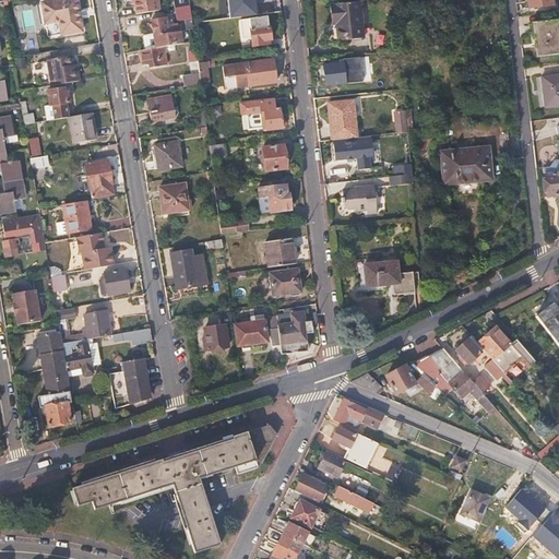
[(30,0),(14,0),(8,1),(11,28),(23,26),(23,22),(34,20),(30,0)]
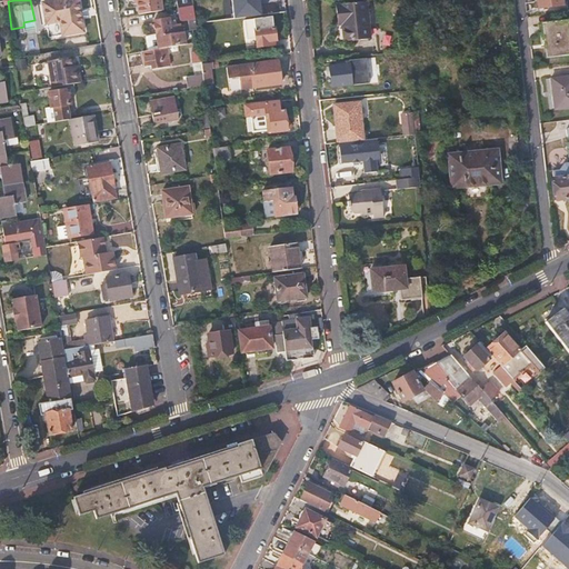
[(78,0),(39,0),(43,30),(59,28),(60,38),(83,36),(78,0)]
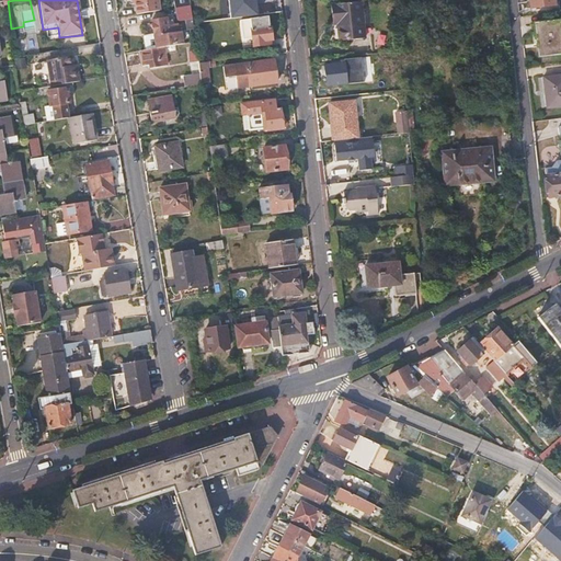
[(159,6),(158,0),(134,0),(136,9),(159,6)]
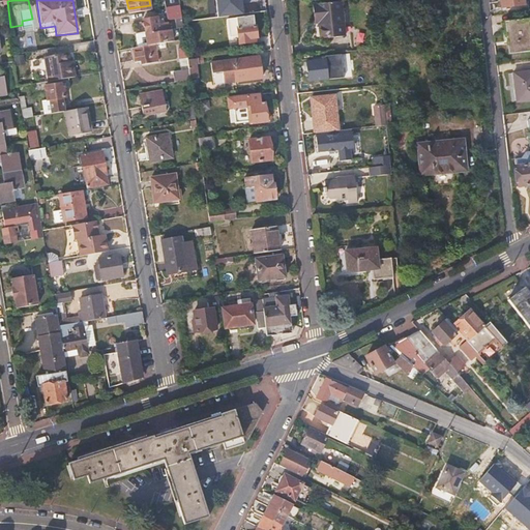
[(342,1),(314,4),(316,24),(319,24),(320,38),(346,36),(342,1)]
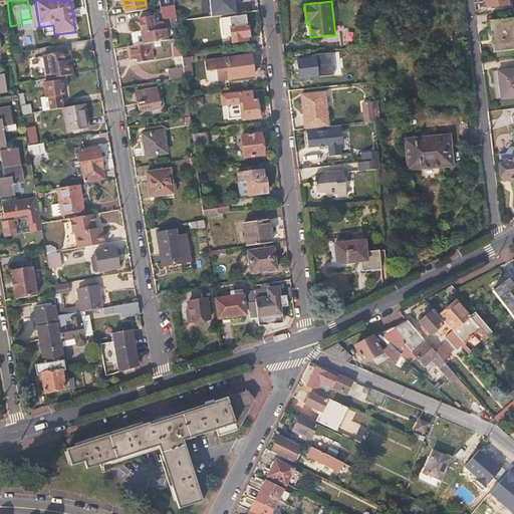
[(177,27),(175,7),(174,5),(162,7),(163,20),(172,19),(173,28),(177,27)]
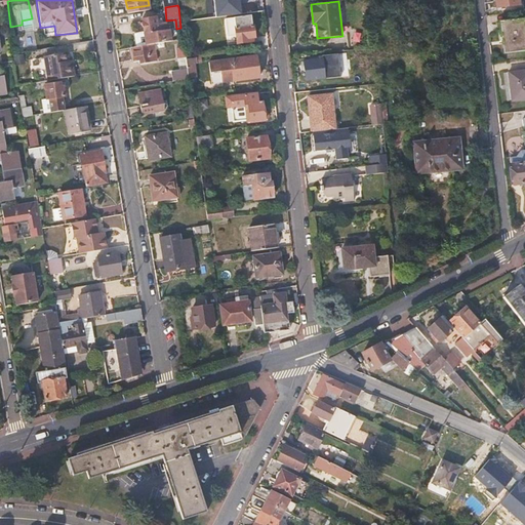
[(154,44),(171,41),(169,30),(167,31),(166,23),(158,24),(157,16),(142,18),(146,45),(154,44)]
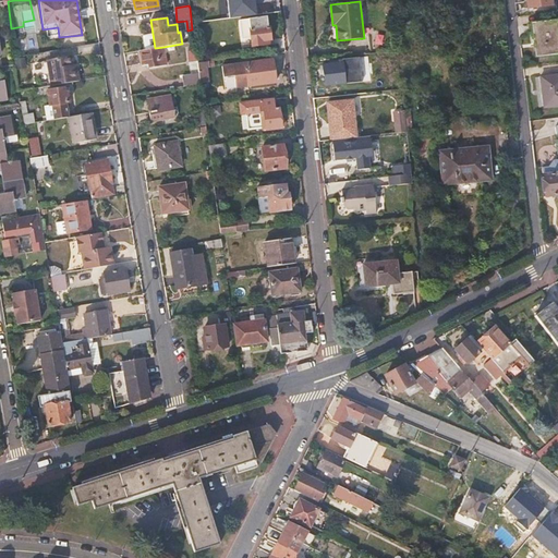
[(267,17),(250,20),(253,48),(270,46),(267,17)]
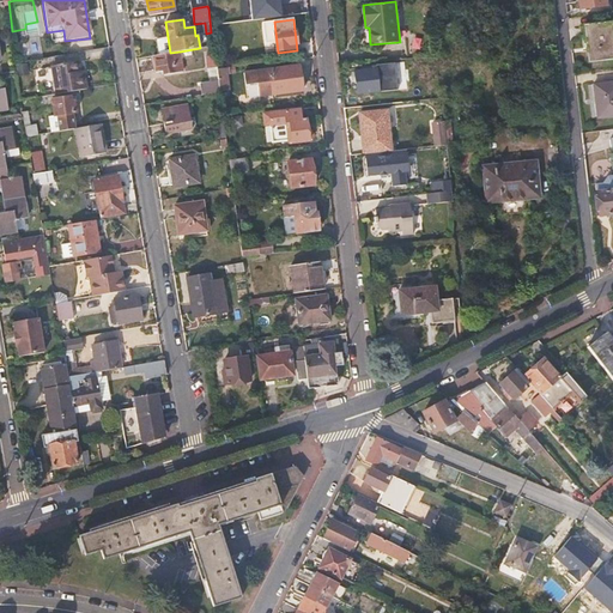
[(612,22),(584,26),(588,61),(612,59),(612,22)]
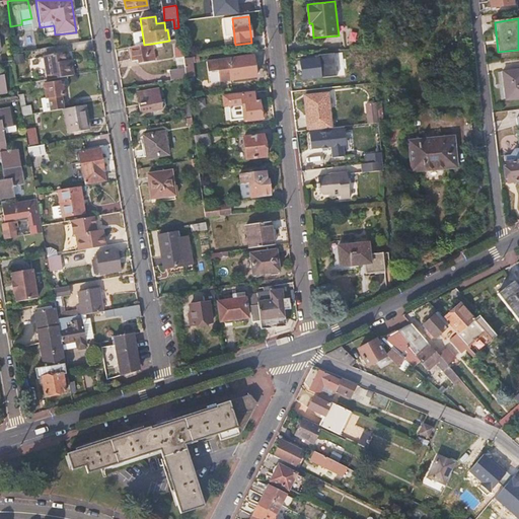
[(155,61),(152,44),(144,45),(131,47),(133,61),(139,60),(139,63),(155,61)]
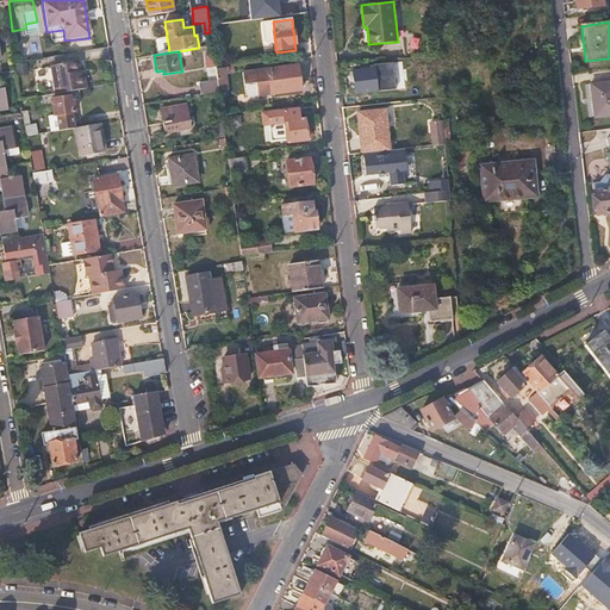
[(406,69),(405,58),(384,61),(385,70),(406,69)]
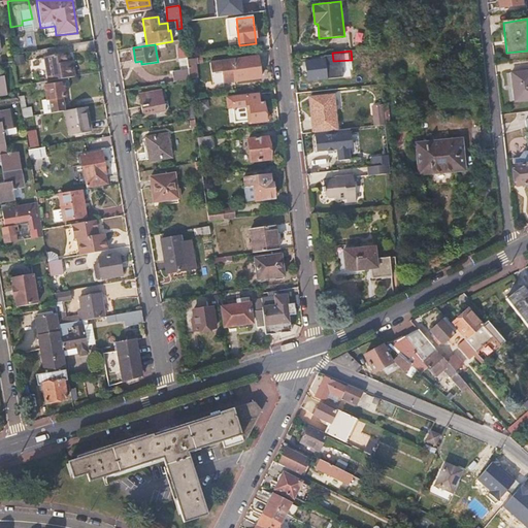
[(70,63),(69,54),(45,58),(48,80),(75,76),(73,63),(70,63)]
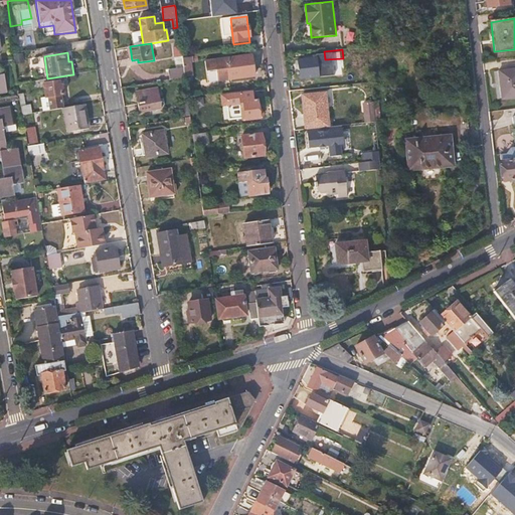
[(208,83),(253,76),(251,55),(226,58),(205,61),(208,83)]
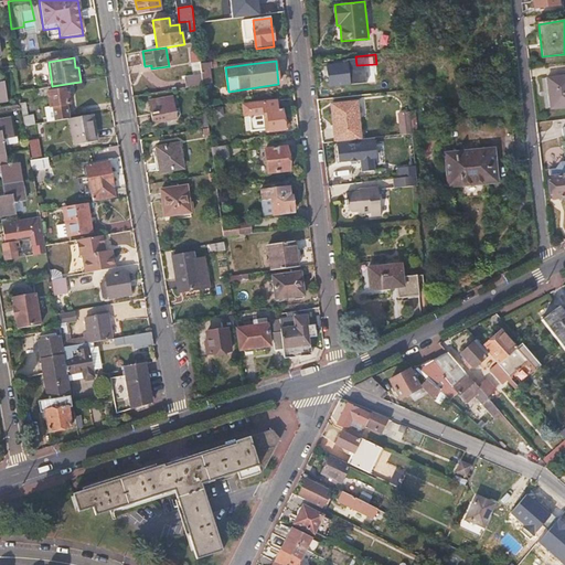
[(347,64),(328,66),(330,86),(349,84),(347,64)]
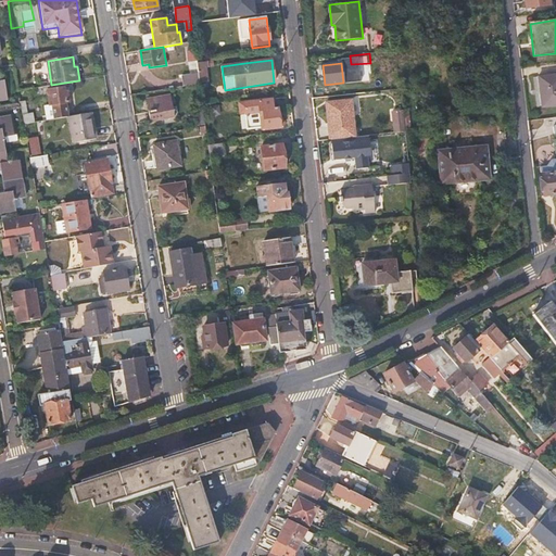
[(199,84),(198,74),(182,76),(184,86),(199,84)]
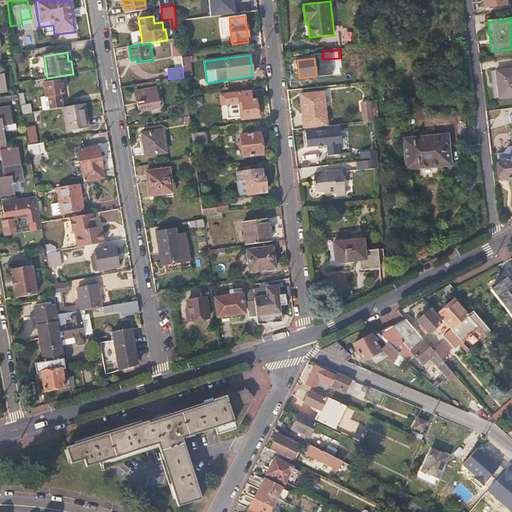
[(511,68),(496,71),(497,80),(499,80),(501,98),(511,97),(511,68)]
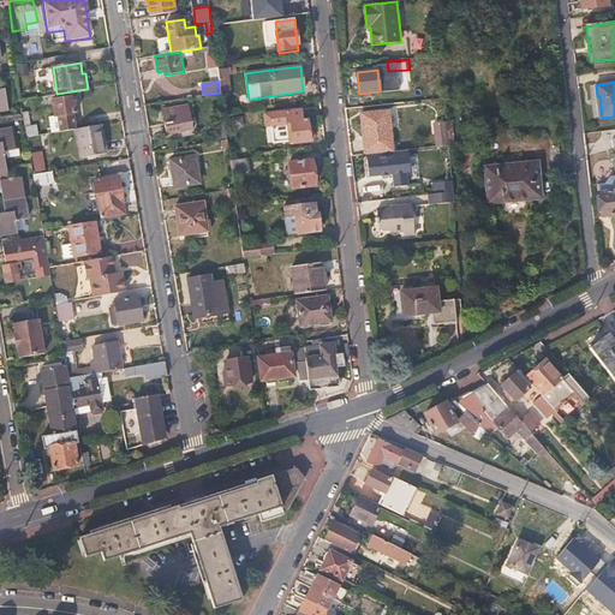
[(71,97),(53,101),(55,117),(55,118),(58,117),(61,132),(76,130),(73,114),(77,114),(77,113),(75,102),(72,103),(71,97)]
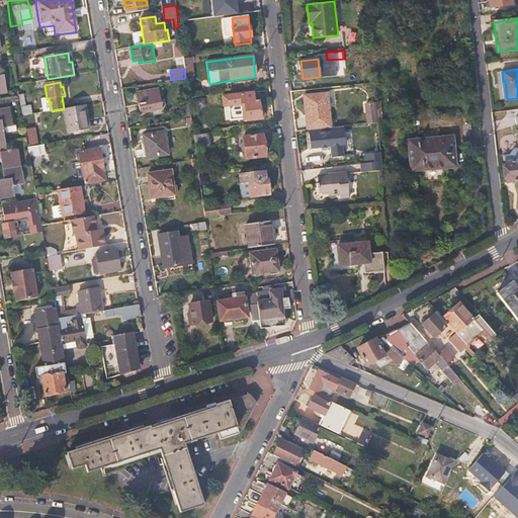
[(159,89),(138,93),(141,112),(163,108),(159,89)]
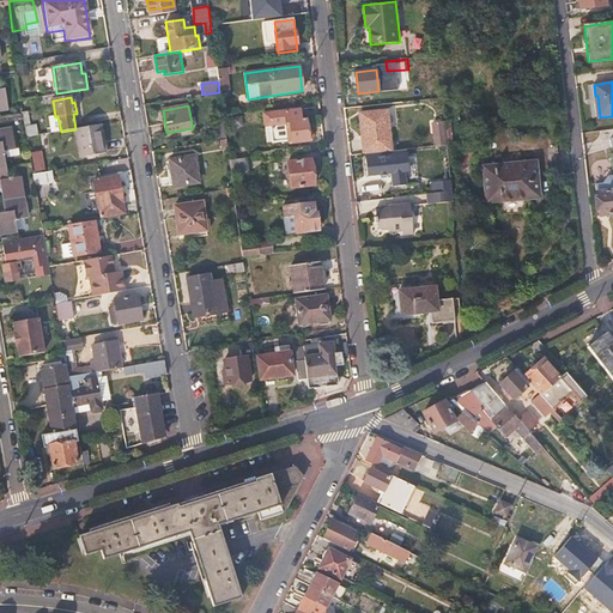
[(263,113),(265,126),(272,125),(272,128),(291,126),(292,143),(309,140),(307,119),(302,119),(301,108),(263,113)]
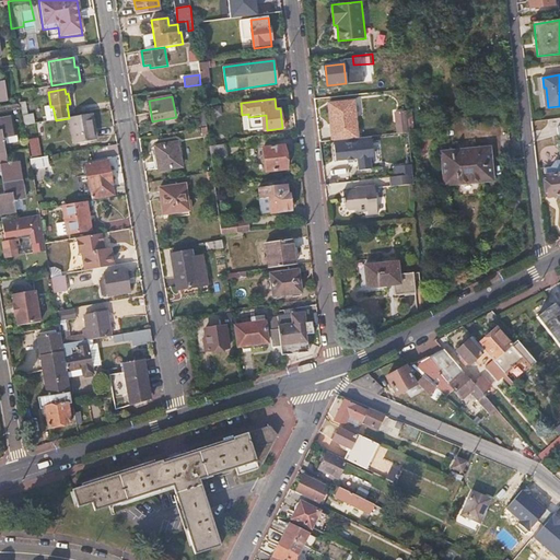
[(354,101),(328,103),(331,141),(358,139),(354,101)]
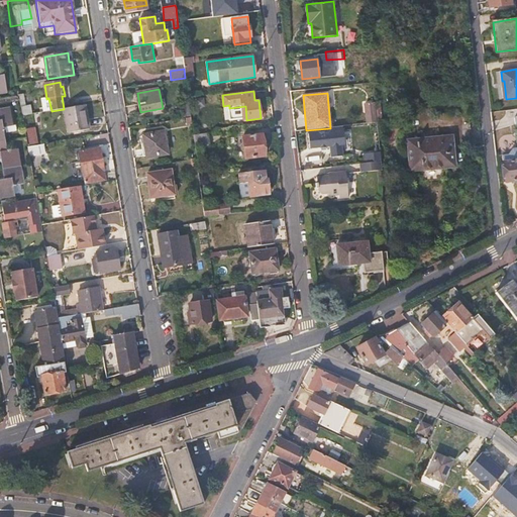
[(203,98),(195,99),(196,107),(204,106),(203,98)]
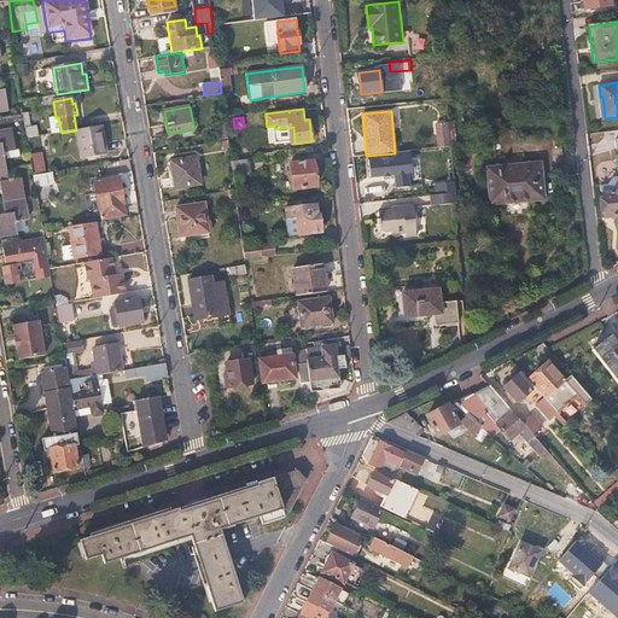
[(228,139),(225,121),(215,122),(217,141),(228,139)]
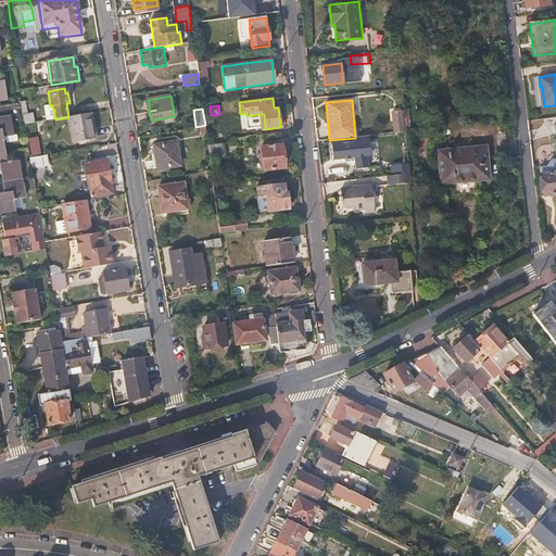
[(408,109),(391,111),(394,133),(412,129),(408,109)]
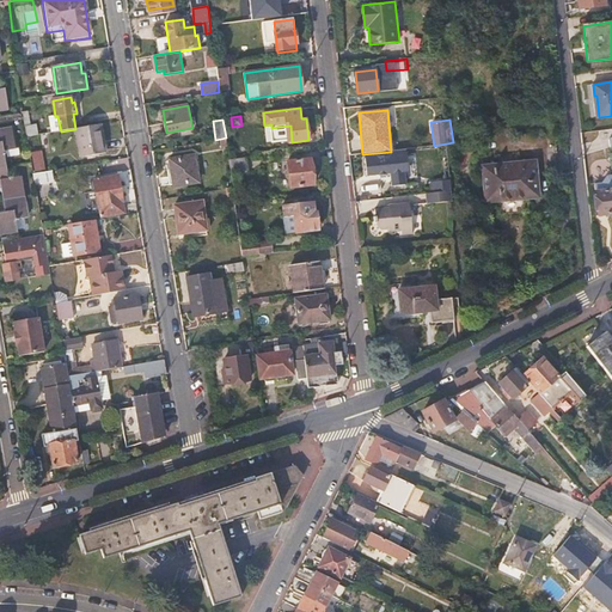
[(105,153),(101,124),(75,129),(81,157),(105,153)]
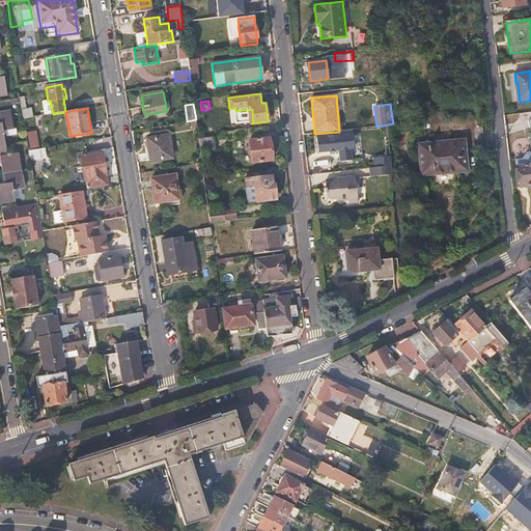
[(24,119),(28,118),(33,117),(32,109),(27,109),(22,110),(24,119)]
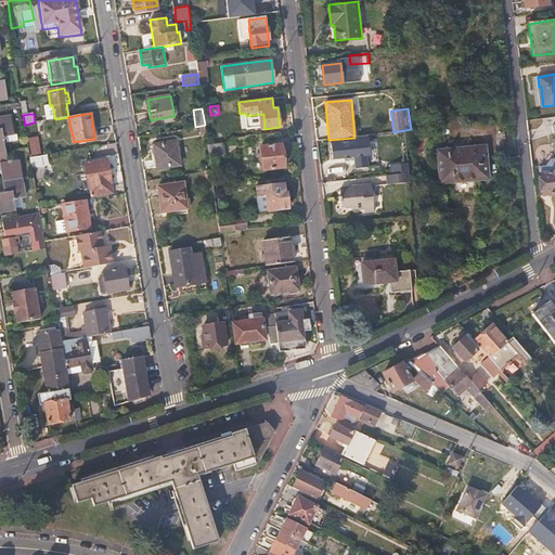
[(22,177),(18,159),(8,160),(7,150),(4,137),(14,136),(11,115),(0,116),(0,170),(1,170),(3,180),(4,192),(0,193),(0,213),(16,210),(14,198),(25,196),(22,177)]
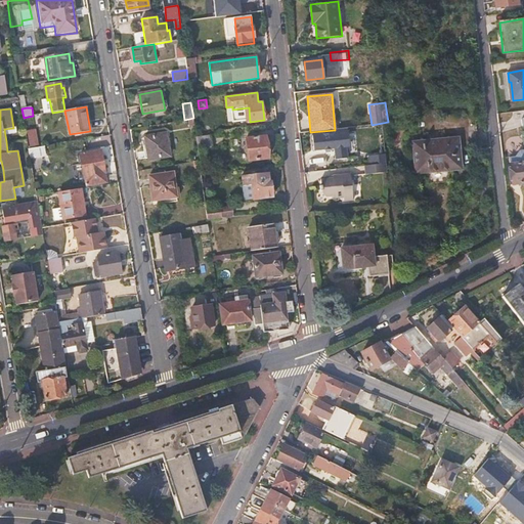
[(38,147),(35,130),(26,131),(27,138),(29,149),(38,147)]
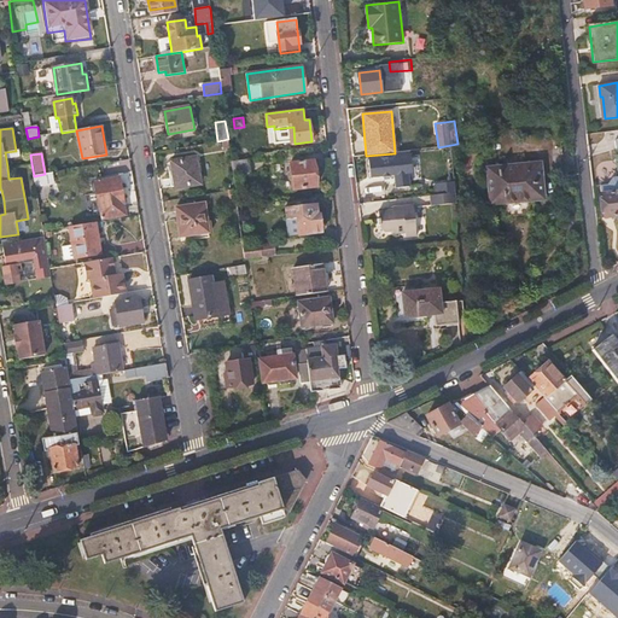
[(196,157),(172,162),(176,188),(200,184),(196,157)]
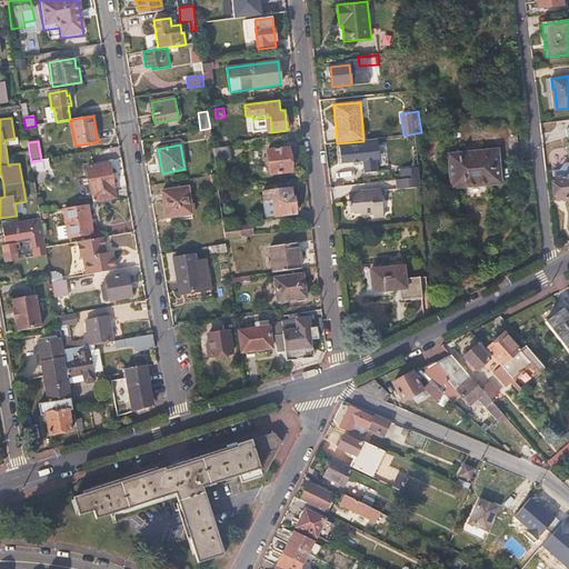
[(376,146),(337,148),(337,165),(363,163),(365,177),(377,177),(376,146)]
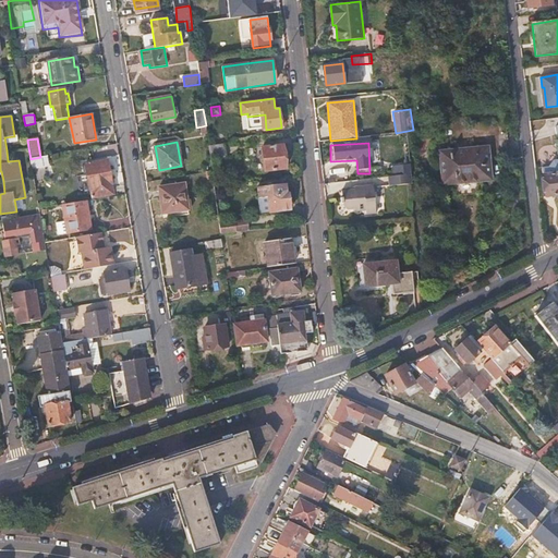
[(227,157),(225,144),(208,145),(210,159),(227,157)]
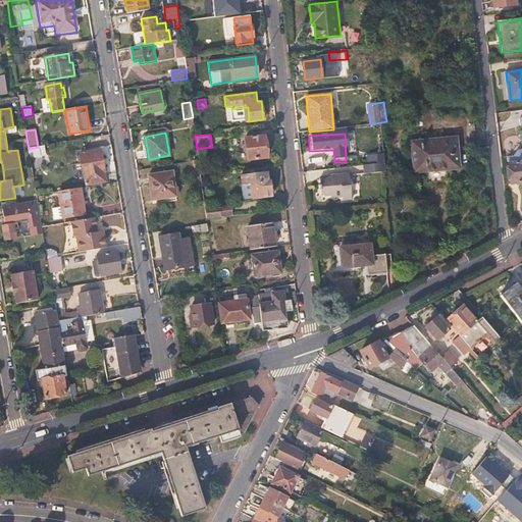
[(264,136),(246,138),(249,160),(267,158),(264,136)]
